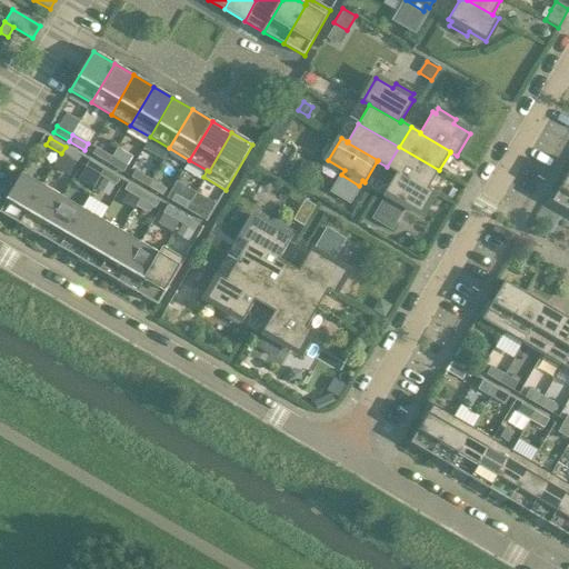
[(81,156),(66,147),(61,153),(77,162),(81,156)]
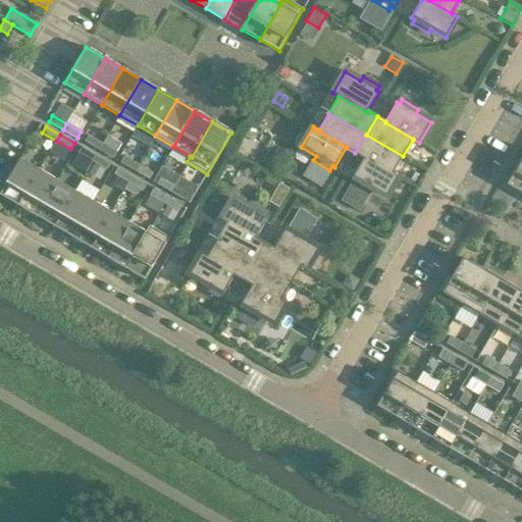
[(355,153),(364,158),(364,157),(393,173),(403,156),(366,135),(355,153)]
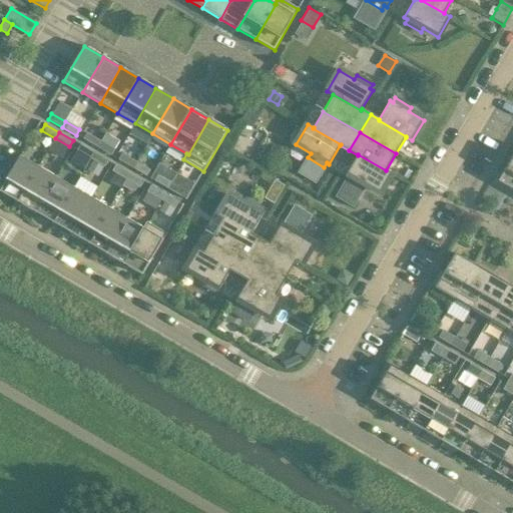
[(82,140),(97,148),(100,141),(86,133),(82,140)]
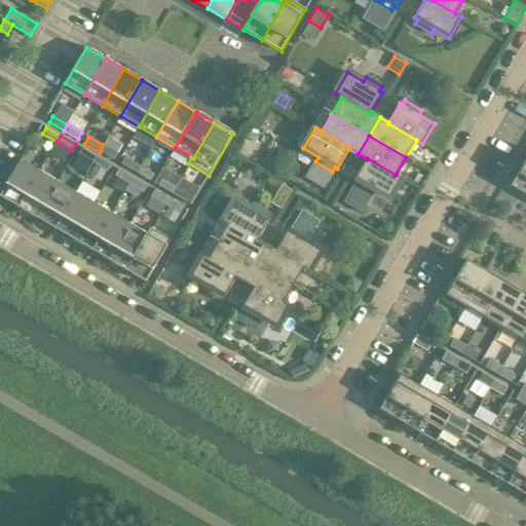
[(117,153),(103,145),(100,152),(113,160),(117,153)]
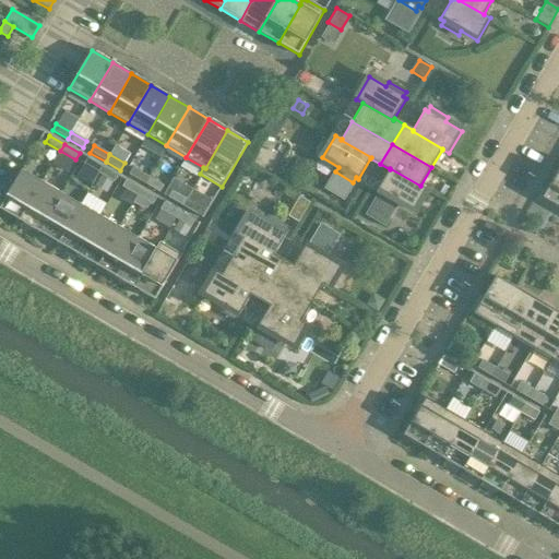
[(83,165),(98,174),(103,167),(87,158),(83,165)]
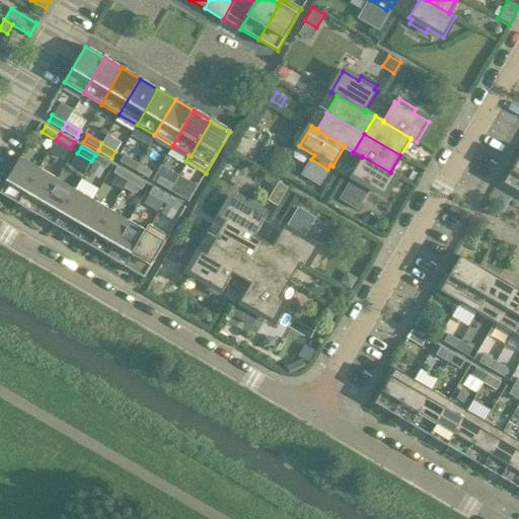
[(109,163),(95,155),(91,161),(105,169),(109,163)]
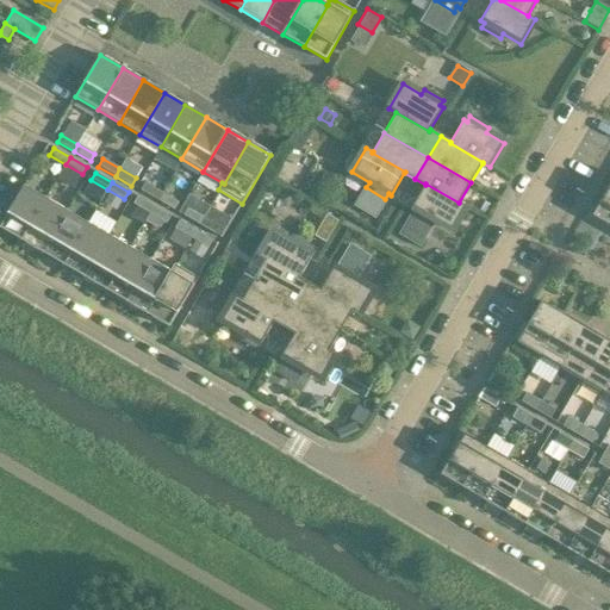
[(141,191),(157,200),(162,193),(144,184),(141,191)]
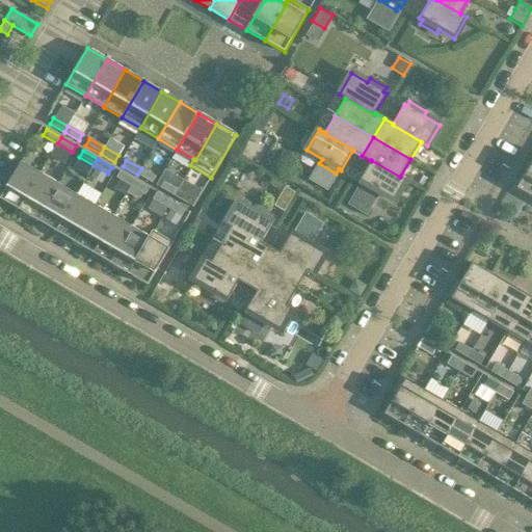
[(406,180),(400,177),(371,160),(371,161),(360,181),(362,183),(360,187),(376,196),(378,192),(394,202),(406,180)]
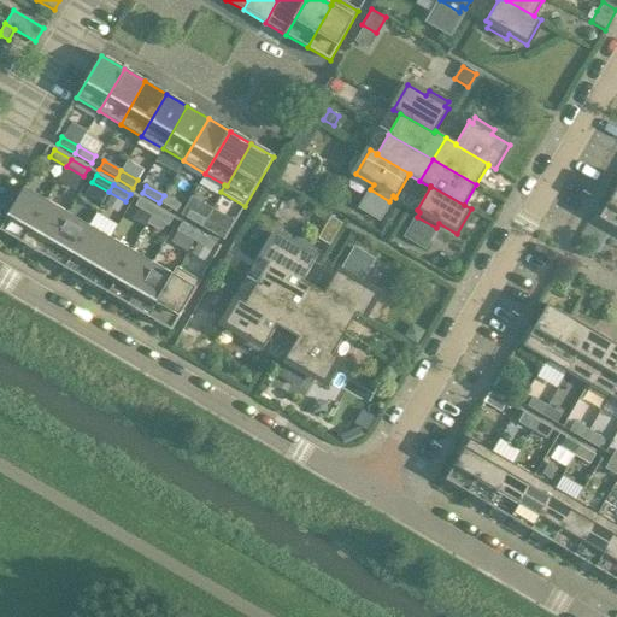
[(616,186),(598,218),(616,229),(616,186)]
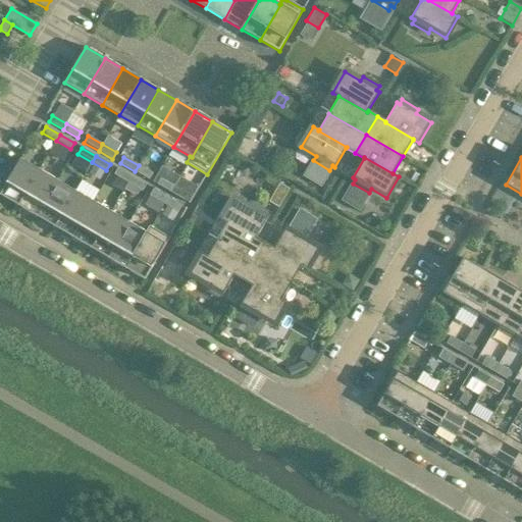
[(0,193),(0,195),(18,206),(39,170),(20,159),(0,193)]
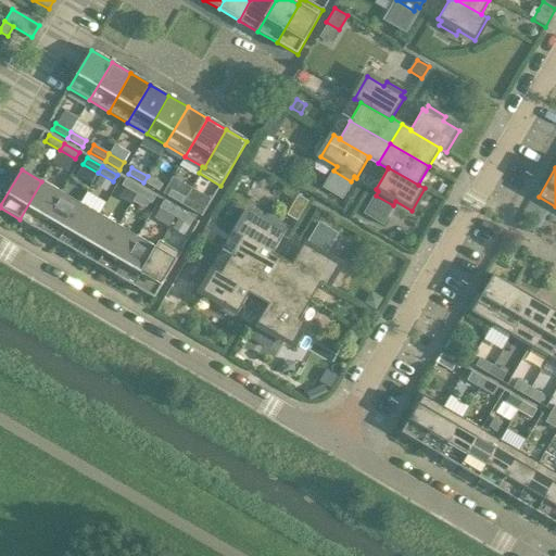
[(163,185),(148,176),(143,182),(159,192),(163,185)]
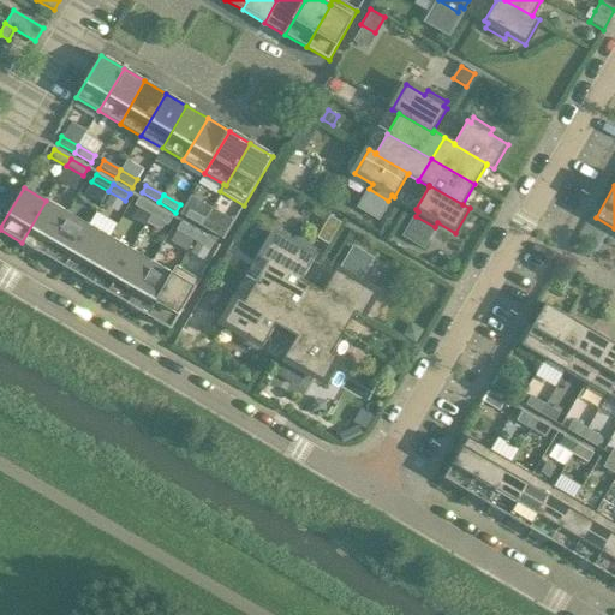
[(133,206),(150,216),(155,208),(138,198),(133,206)]
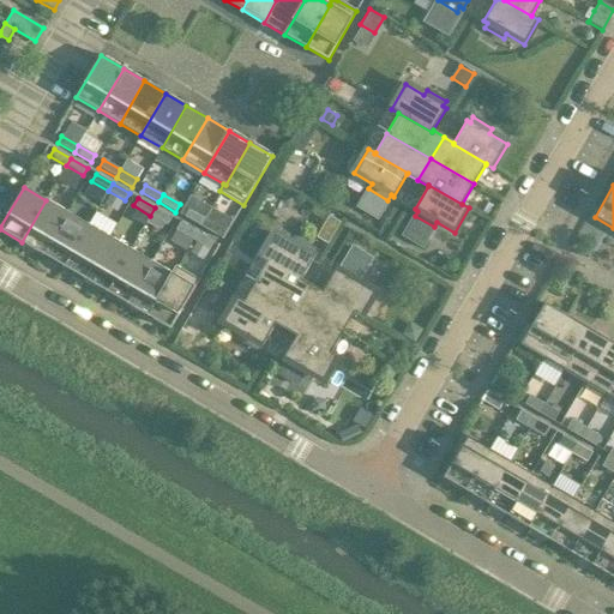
[(46,200),(22,242),(42,254),(67,212),(46,200)]
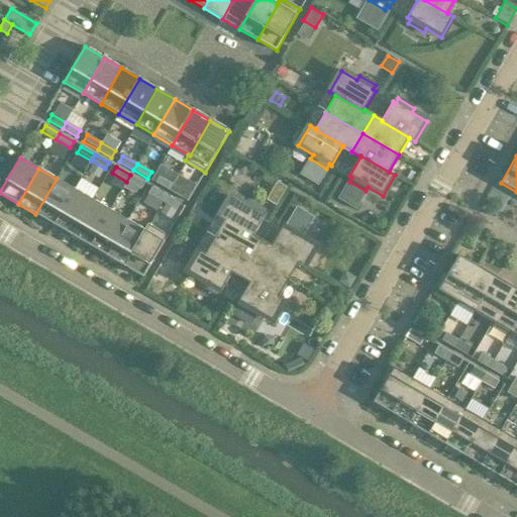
[(144,183),(130,175),(126,182),(123,187),(133,193),(139,189),(140,189),(144,183)]
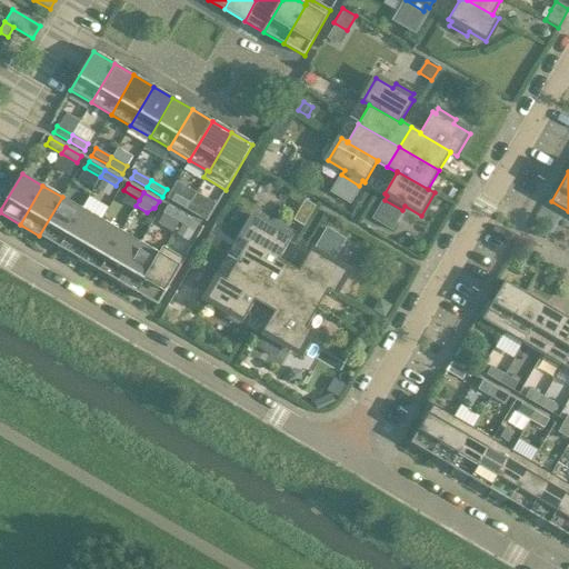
[(186,210),(190,203),(173,193),(170,201),(186,210)]
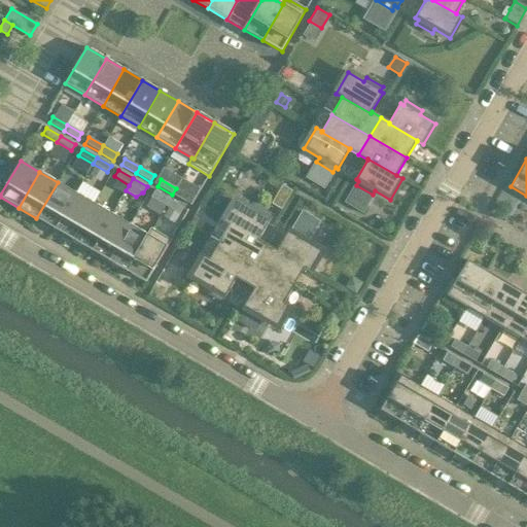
[(58,182),(36,218),(55,230),(75,194),(58,182)]
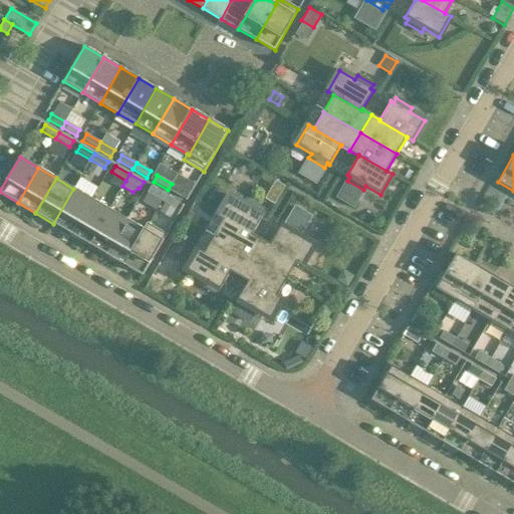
[(275,181),(264,200),(274,206),(285,187),(275,181)]
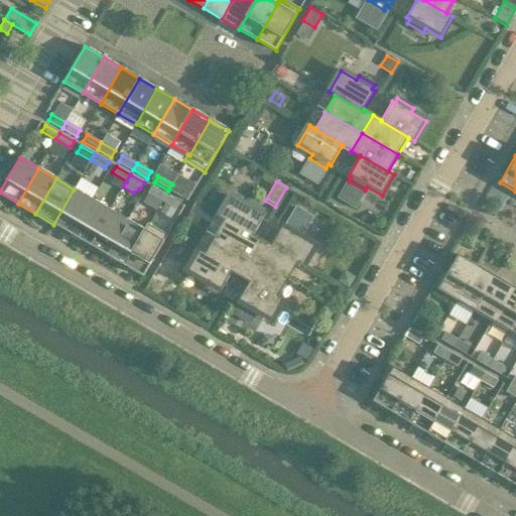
[(172,184),(168,190),(182,199),(186,192),(172,184)]
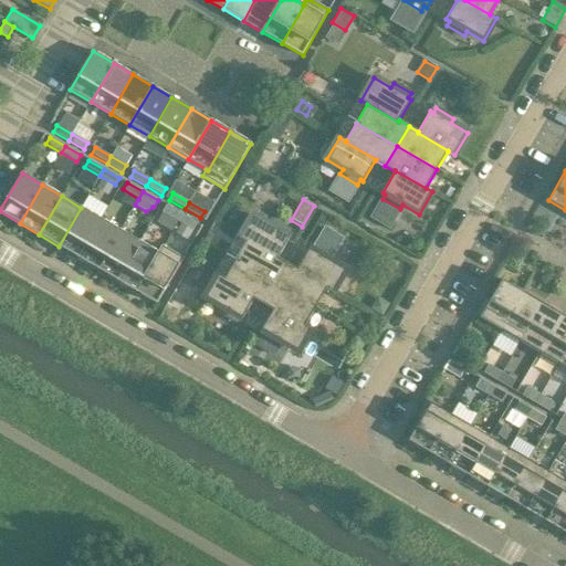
[(163,212),(177,221),(181,215),(166,206),(163,212)]
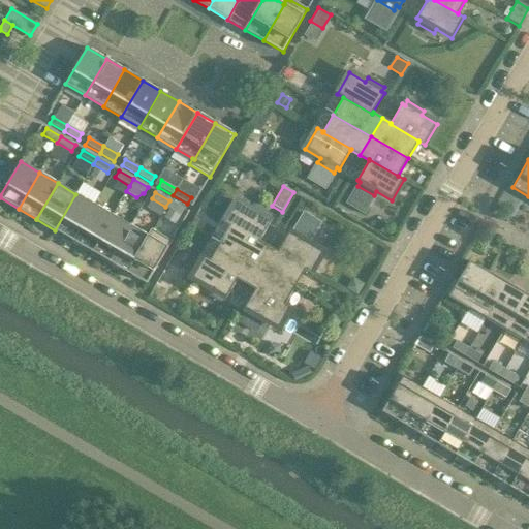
[(75,194),(55,230),(72,241),(94,205),(75,194)]
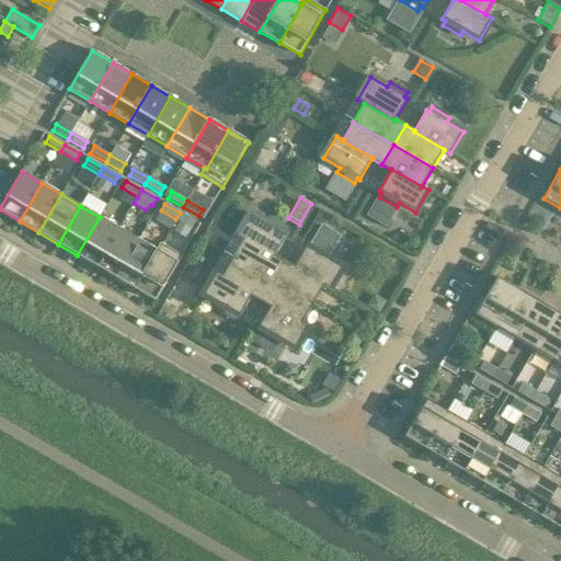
[(195,221),(180,213),(175,219),(191,228),(195,221)]
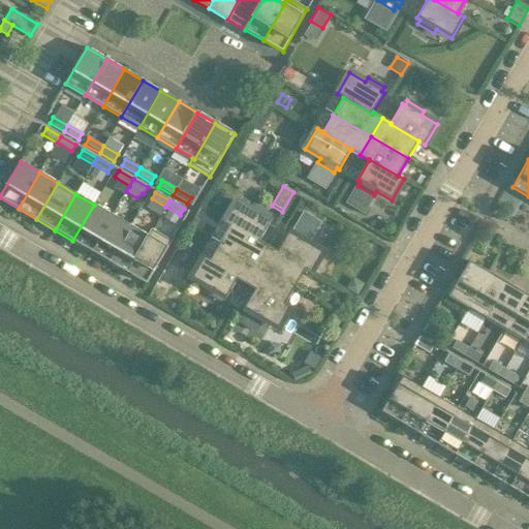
[(258,243),(259,241),(271,222),(268,220),(271,216),(254,206),(251,211),(236,201),(223,222),(229,226),(230,225),(258,243)]
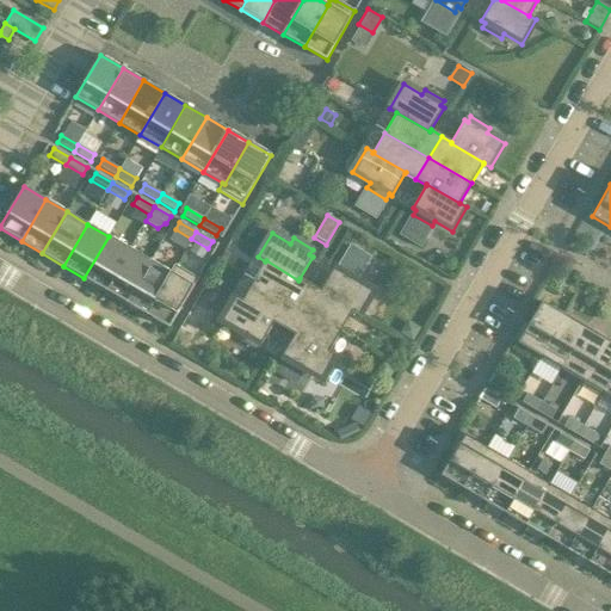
[(109,236),(84,278),(105,290),(130,248),(109,236)]
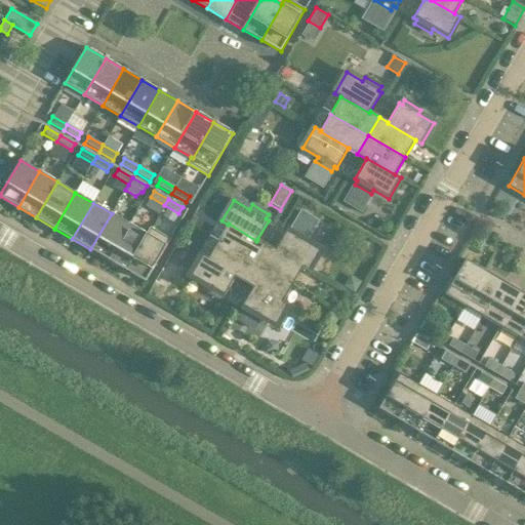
[(173,224),(178,213),(167,207),(162,216),(173,224)]
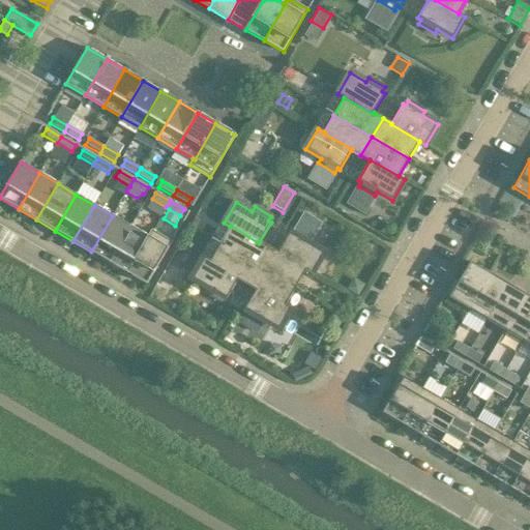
[(113,215),(91,252),(110,263),(130,227),(113,215)]
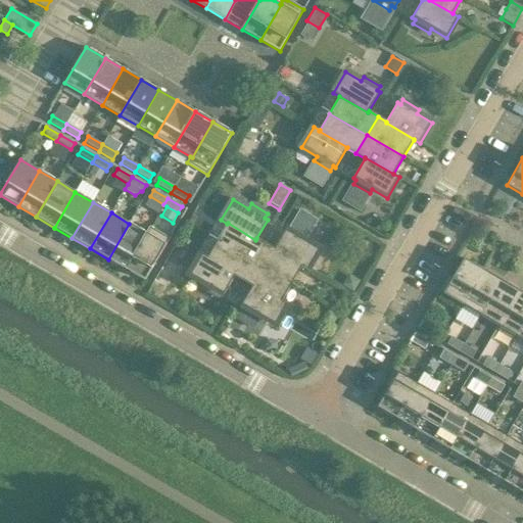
[(203,222),(192,216),(188,223),(199,229),(203,222)]
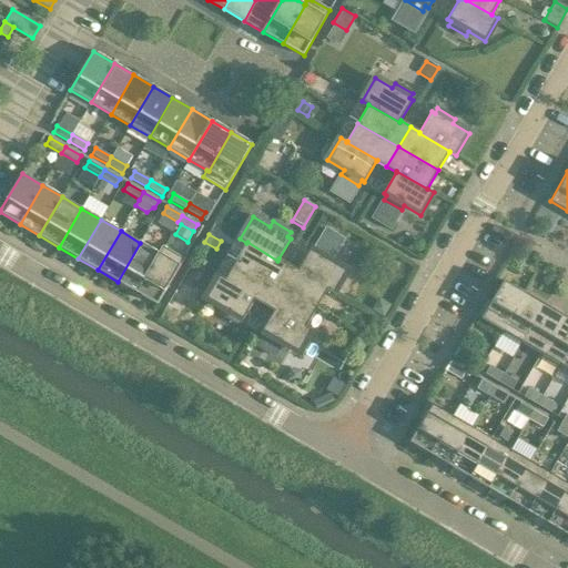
[(235,262),(276,285),(288,264),(279,259),(277,261),(247,242),(246,243),(235,262)]
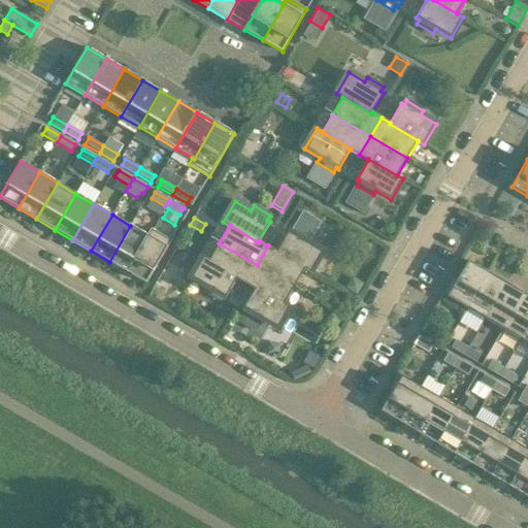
[(149,236),(147,235),(130,226),(109,262),(127,272),(149,236)]
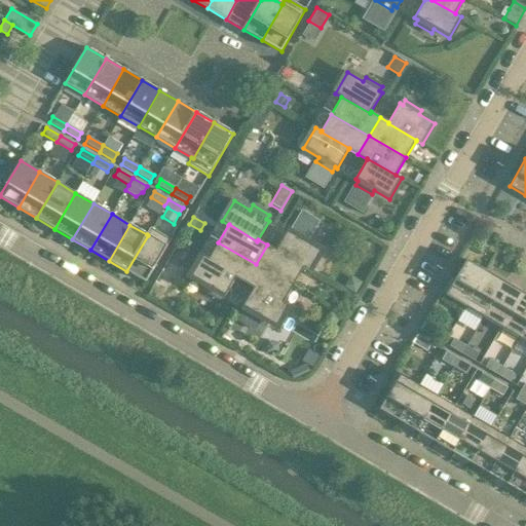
[(150,228),(147,234),(148,235),(126,271),(146,283),(171,240),(150,228)]
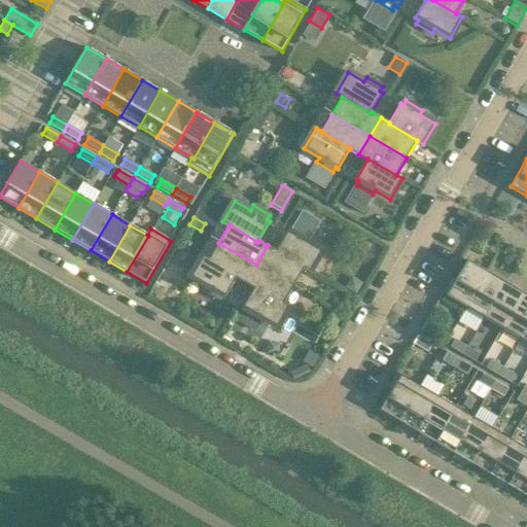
[(304,269),(310,273),(322,251),(307,243),(310,238),(293,229),(290,233),(287,232),(276,251),(276,252),(304,269)]
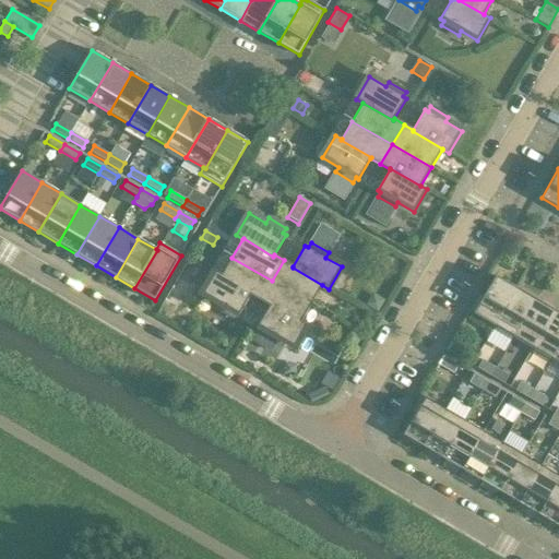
[(260,300),(272,281),(232,258),(222,275),(221,276),(251,294),(250,295),(260,300)]
